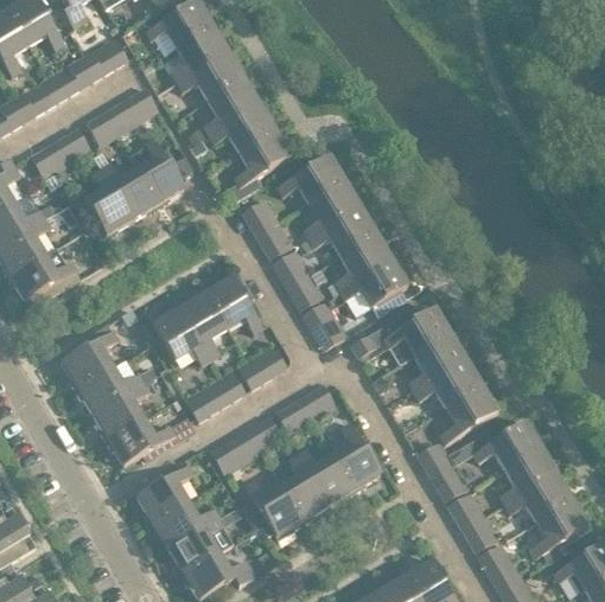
[(11,7),(8,8),(30,45),(46,34),(56,50),(65,44),(38,0),(21,0),(18,2),(16,1),(10,5),(11,7)]
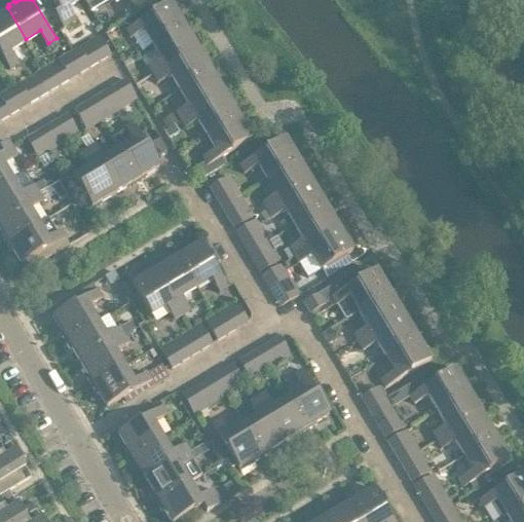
[(57,0),(61,6),(55,9),(65,25),(78,16),(70,3),(75,0),(57,0)]
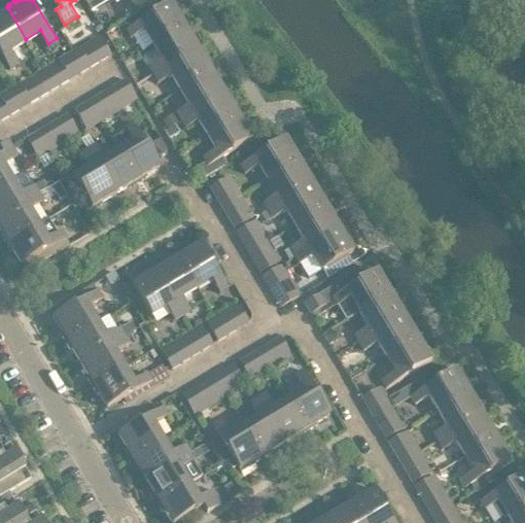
[(145,27),(154,41),(185,23),(184,21),(186,20),(182,13),(180,13),(173,0),(170,0),(127,27),(132,35),(145,27)]
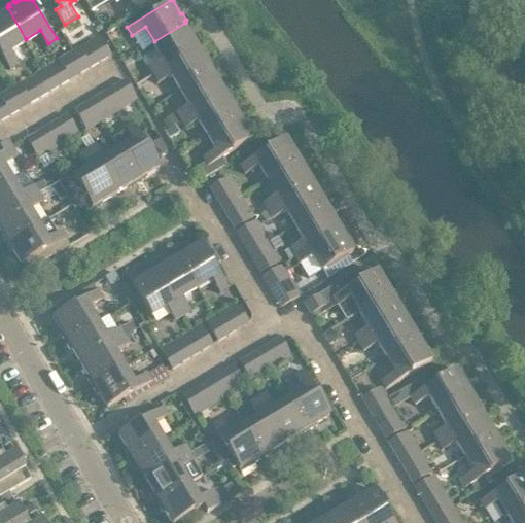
[(4,8),(3,7),(0,8),(0,47),(11,66),(20,61),(11,47),(26,39),(7,7),(4,8)]
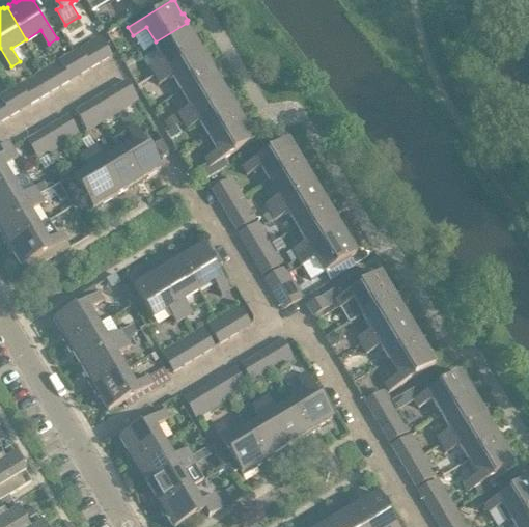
[(187,23),(156,42),(164,56),(150,64),(156,74),(201,46),(193,32),(194,30),(190,24),(189,25),(187,23)]
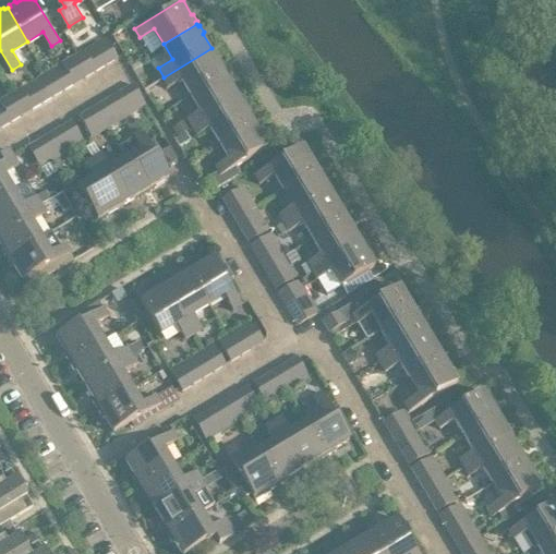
[(119,55),(107,34),(95,40),(107,61),(119,55)]
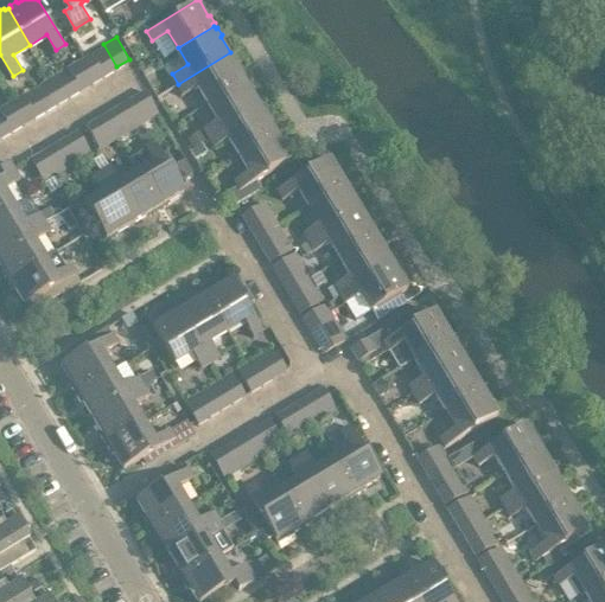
[(106,74),(116,66),(103,44),(93,51),(106,74)]
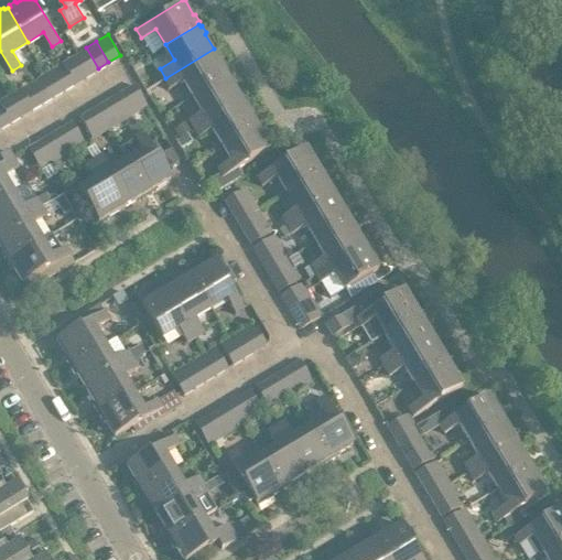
[(87,74),(98,68),(86,47),(75,53),(87,74)]
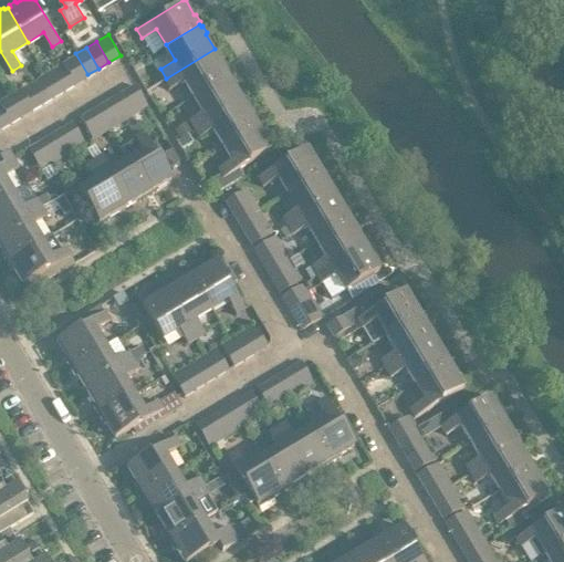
[(185,77),(195,93),(229,73),(227,70),(229,69),(226,63),(222,63),(215,49),(166,79),(170,85),(185,77)]
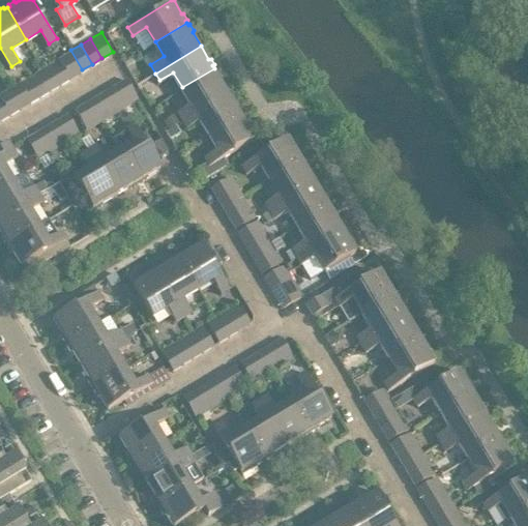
[(72,76),(82,69),(70,50),(60,56),(72,76)]
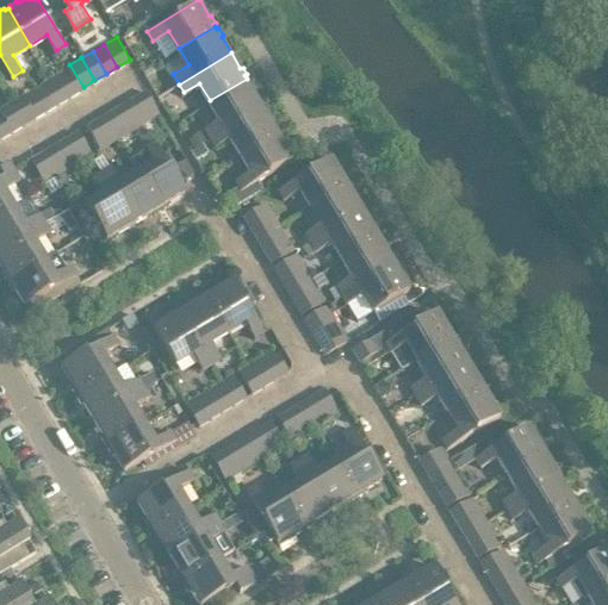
[(72,94),(84,87),(69,64),(59,72),(72,94)]
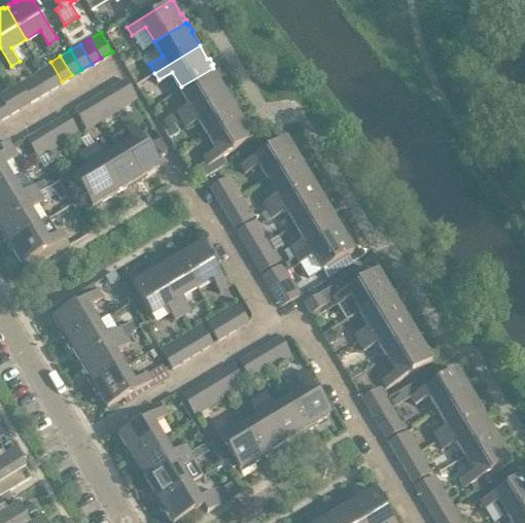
[(51,88),(62,81),(50,62),(40,68),(51,88)]
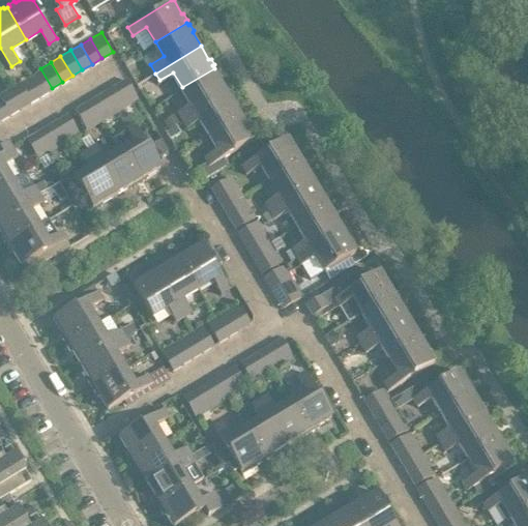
[(42,93),(52,88),(40,68),(30,74),(42,93)]
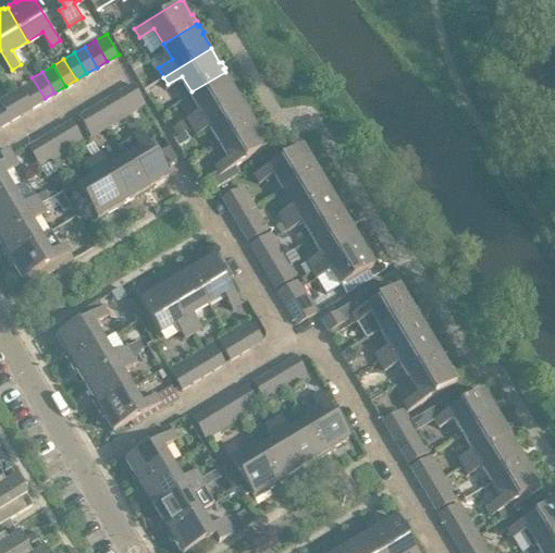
[(187,115),(192,124),(239,95),(231,81),(232,78),(229,73),(226,74),(225,72),(192,91),(201,107),(187,115)]
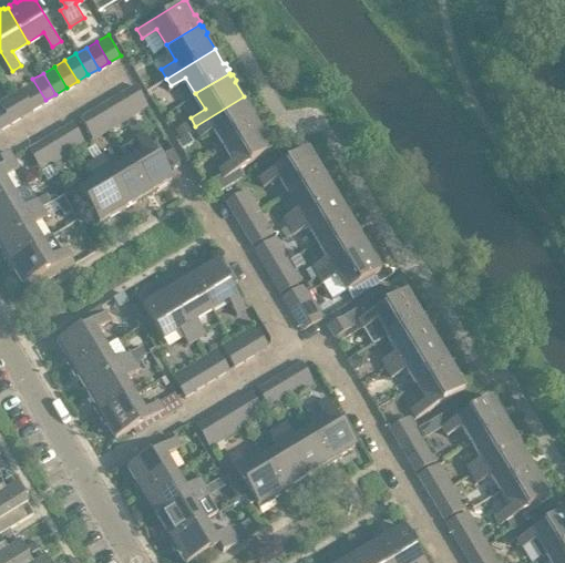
[(34,106),(45,100),(32,79),(22,85),(34,106)]
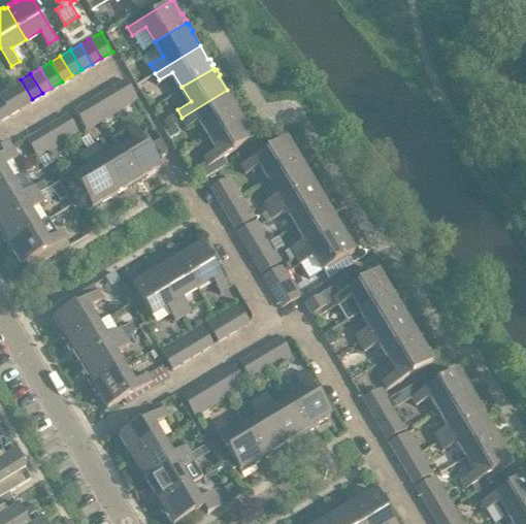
[(128,102),(138,95),(127,75),(117,83),(128,102)]
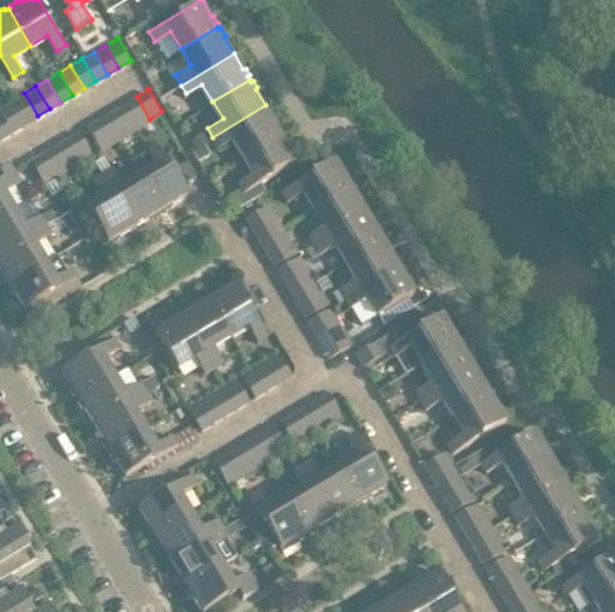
[(25,123),(37,116),(24,93),(12,100),(25,123)]
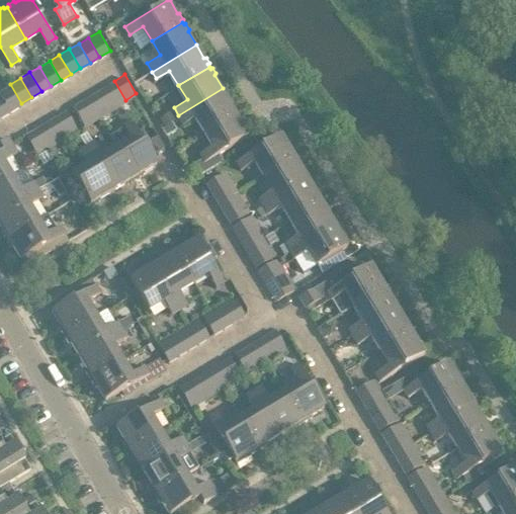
[(115,105),(125,100),(114,81),(104,86),(115,105)]
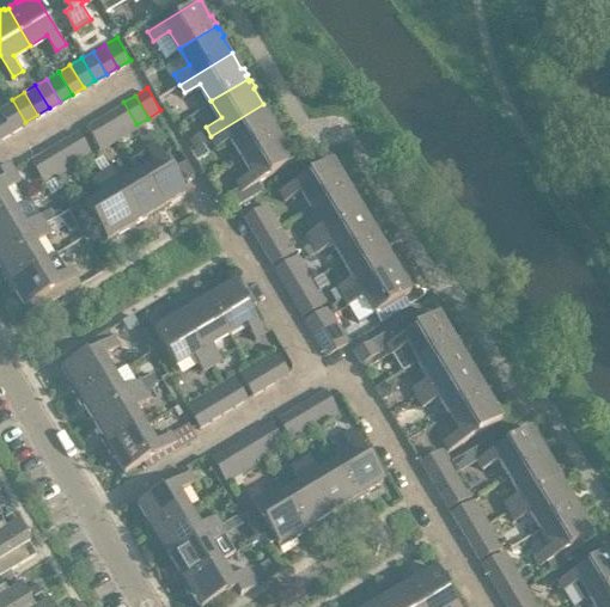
[(14,129),(25,122),(12,99),(0,106),(14,129)]
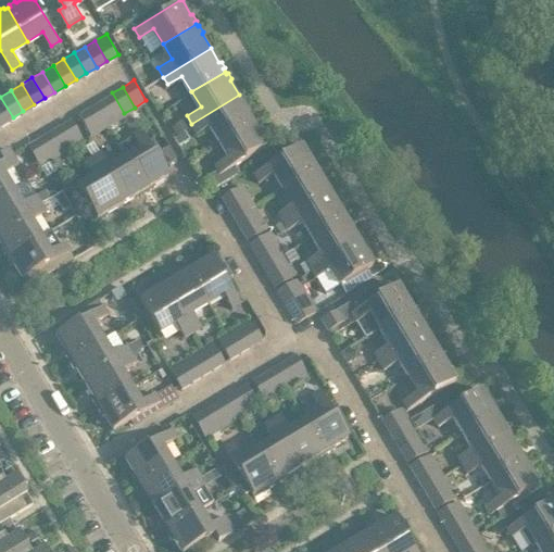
[(114,120),(124,113),(112,92),(101,99),(114,120)]
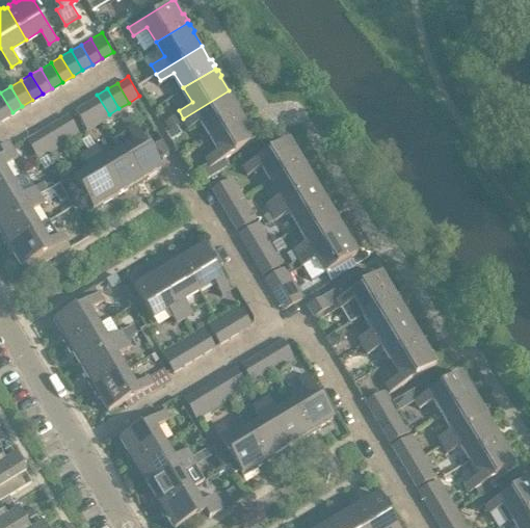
[(203,117),(210,133),(242,113),(241,111),(242,110),(239,105),(237,104),(229,90),(183,119),(188,126),(203,117)]
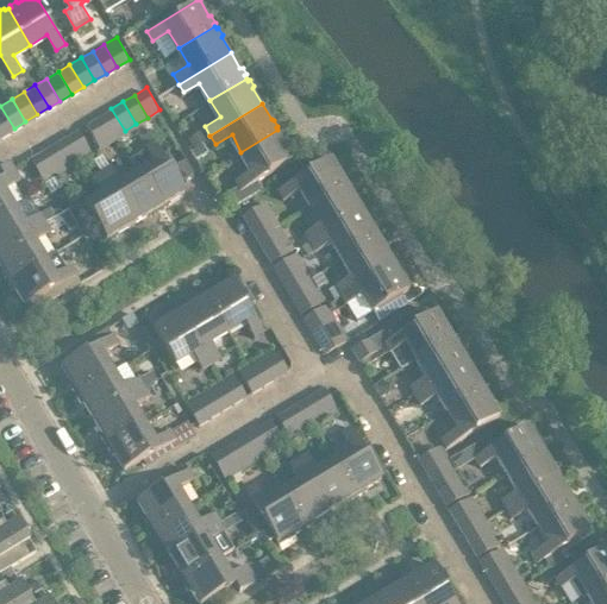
[(0,131),(2,134),(14,129),(0,106),(0,105),(0,131)]
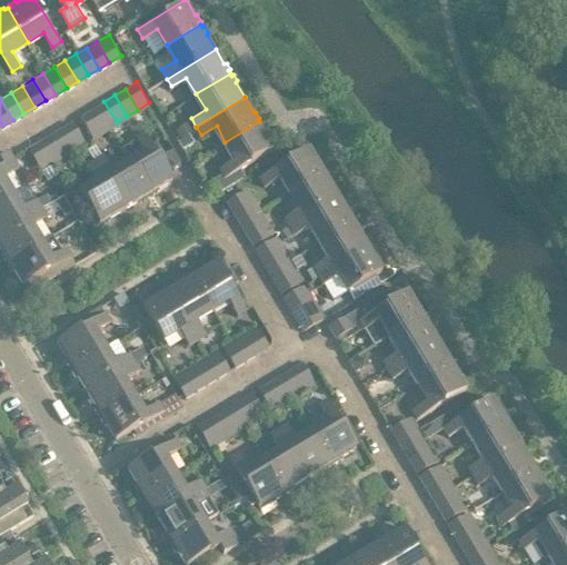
[(106,129),(117,122),(103,101),(93,108),(106,129)]
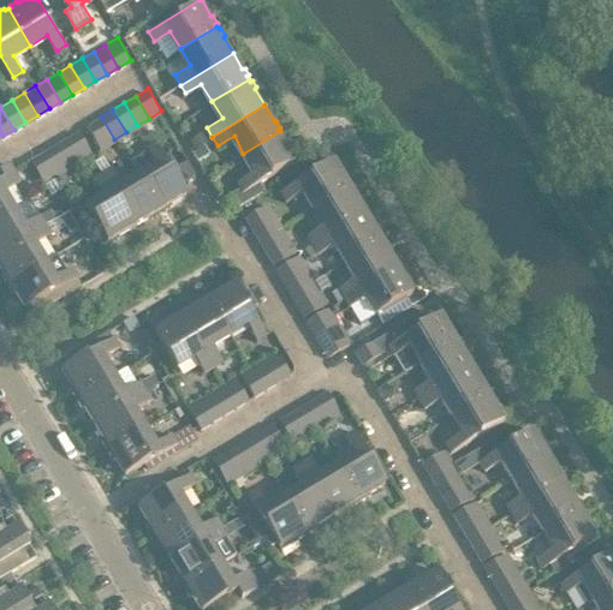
[(102,147),(114,139),(101,117),(88,124),(102,147)]
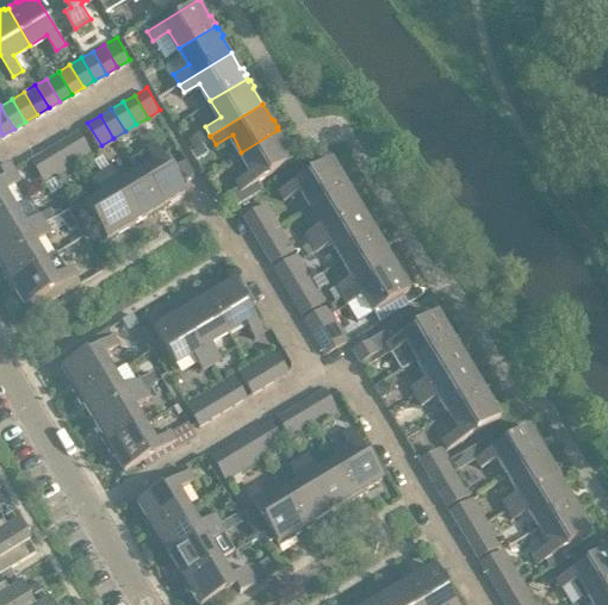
[(80,157),(93,150),(79,128),(67,136),(80,157)]
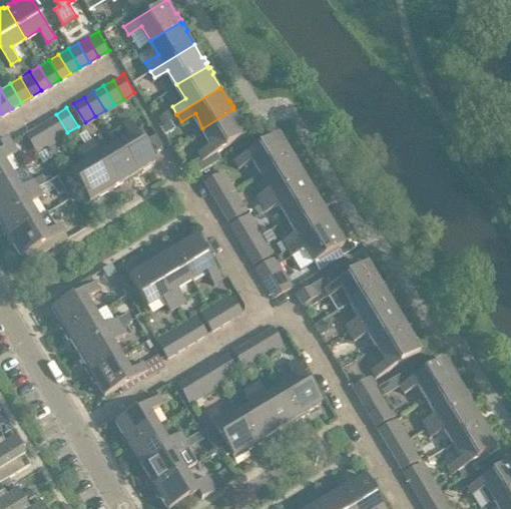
[(234,111),(233,109),(202,128),(211,142),(198,150),(203,158),(246,131),(238,118),(239,116),(236,110),(234,111)]
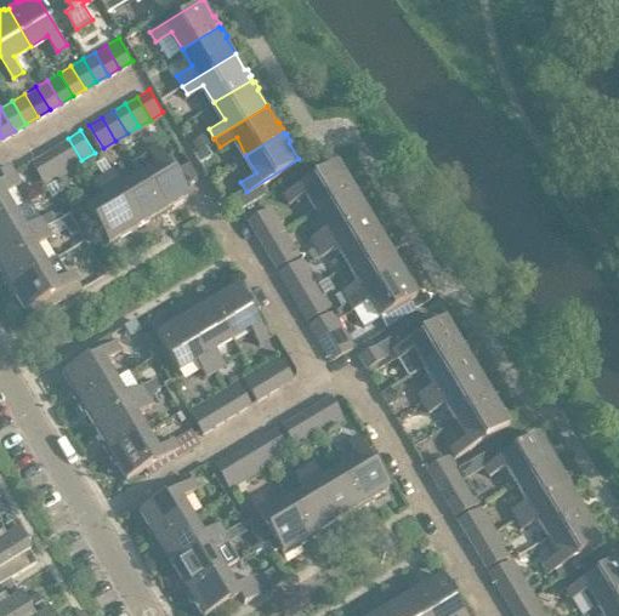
[(71,167),(81,160),(68,138),(57,144),(71,167)]
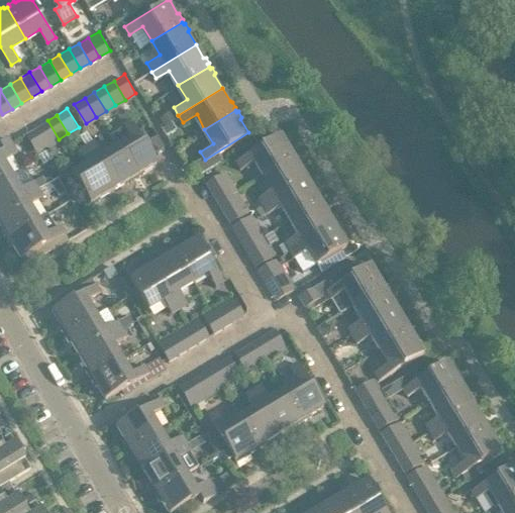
[(117,142),(135,174),(137,173),(138,174),(144,171),(144,169),(158,161),(131,116),(123,121),(131,134),(117,142)]
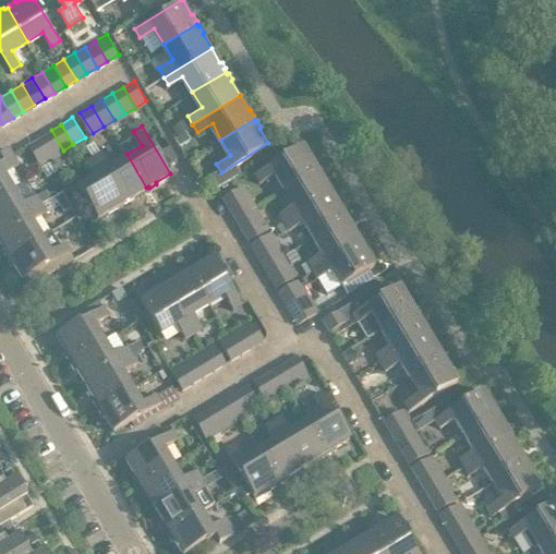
[(52,157),(63,151),(51,130),(40,136),(52,157)]
